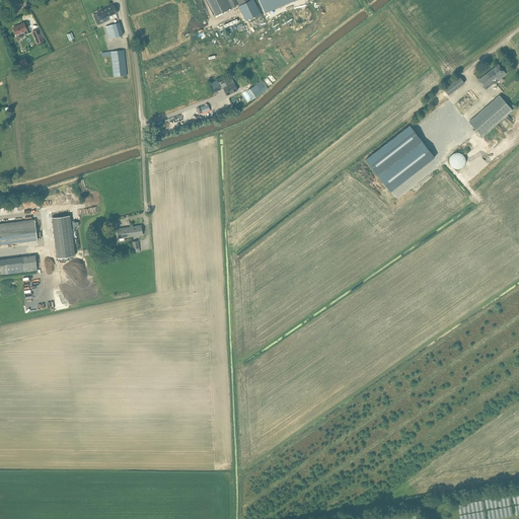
[(207,0),(215,16),(232,8),(227,0),(207,0)]
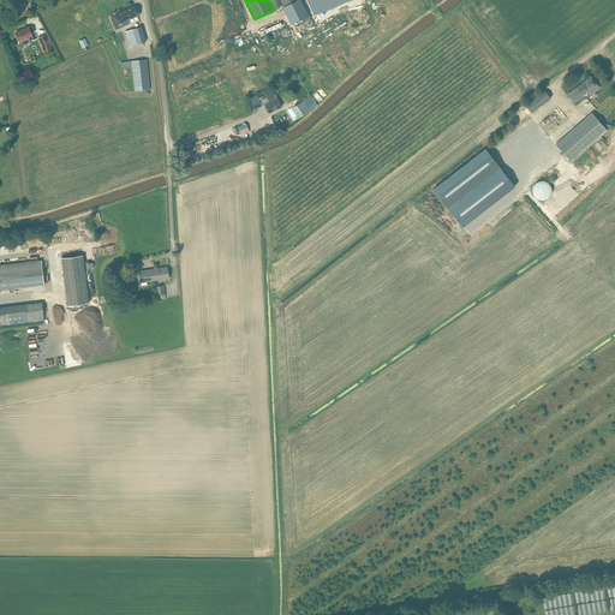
[(302,1),(300,0),(279,0),(284,10),(291,24),(309,16),(302,1)]
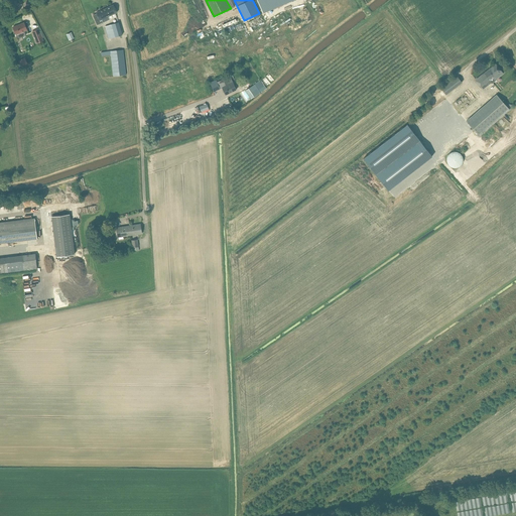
[(257,0),(263,13),(293,0),(257,0)]
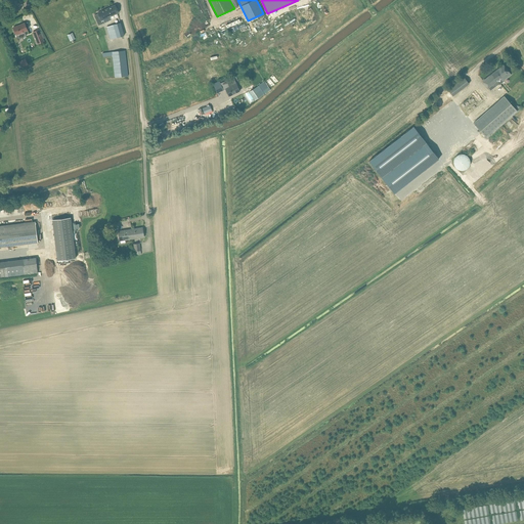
[(116,5),(106,9),(110,16),(112,19),(118,16),(117,13),(119,12),(116,5)]
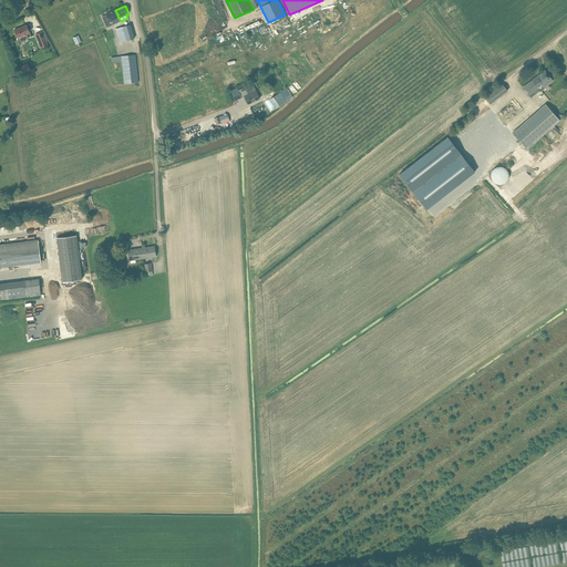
[(106,16),(102,17),(105,24),(110,22),(112,21),(114,24),(121,21),(119,18),(115,10),(106,14),(106,16)]
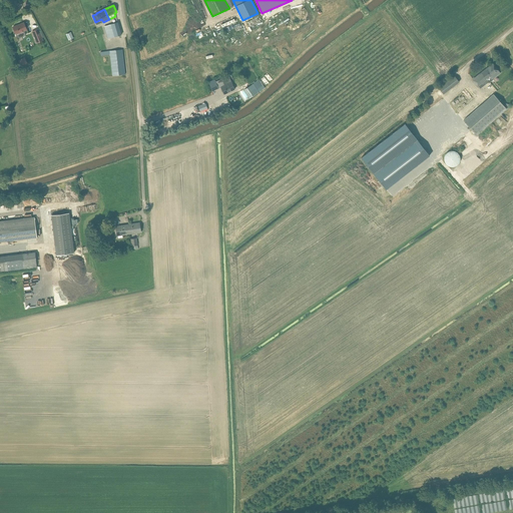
[(13,28),(12,29),(14,32),(15,32),(16,34),(24,31),(27,30),(26,28),(28,27),(27,22),(24,23),(24,22),(20,24),(17,25),(13,27),(13,28)]
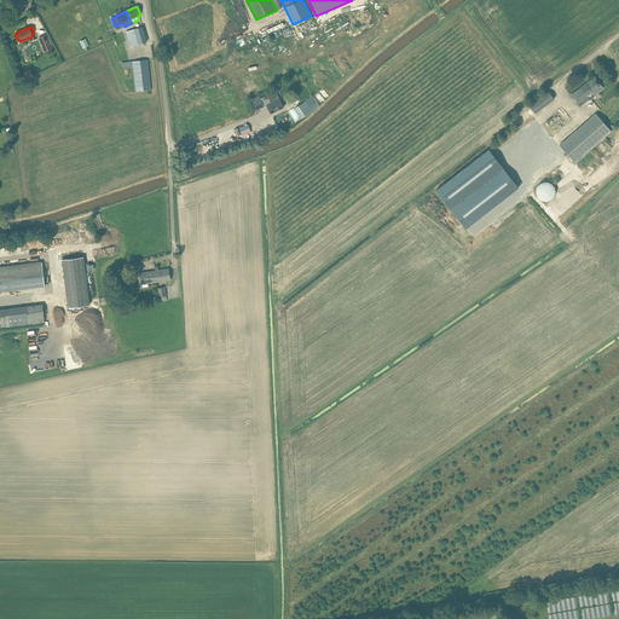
[(146,42),(142,27),(127,32),(131,46),(146,42)]
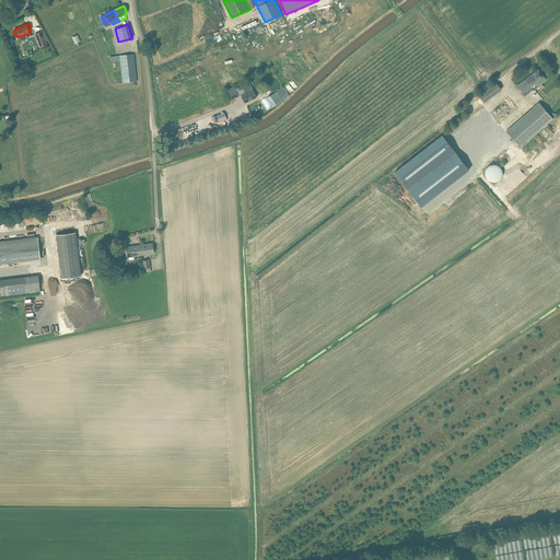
[(43,32),(35,34),(41,47),(47,44),(46,41),(48,41),(44,33),(43,34),(43,32)]
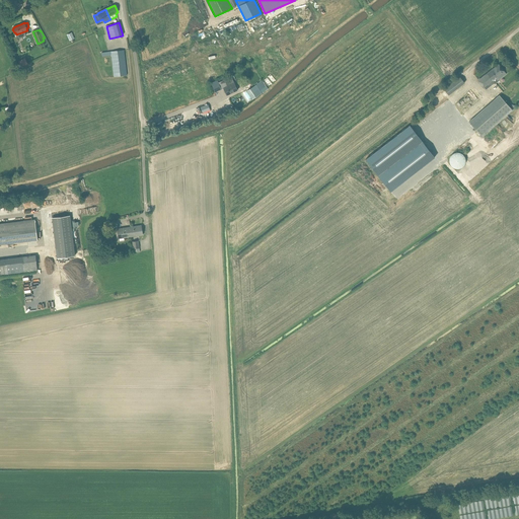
[(101,53),(102,57),(112,56),(114,77),(122,76),(127,75),(124,50),(119,51),(110,52),(110,51),(101,53)]
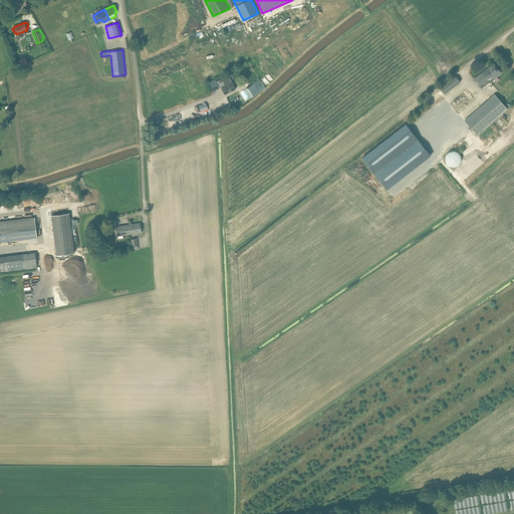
[(28,63),(25,57),(18,61),(21,67),(28,63)]
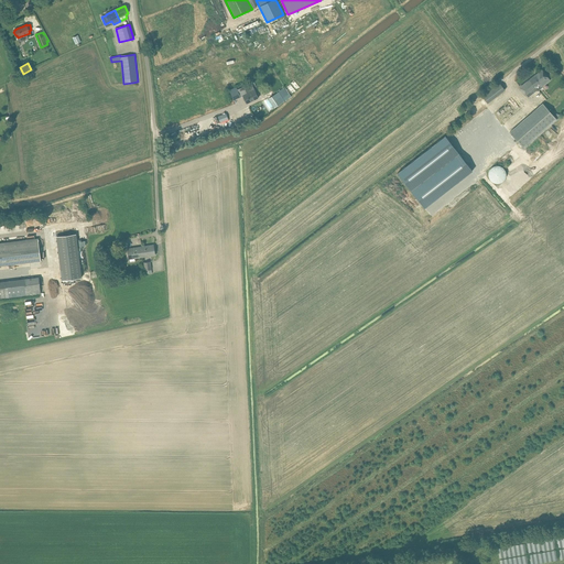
[(539,84),(548,77),(542,71),(520,87),(525,95),(527,94),(528,97),(537,90),(538,91),(542,88),(539,84)]
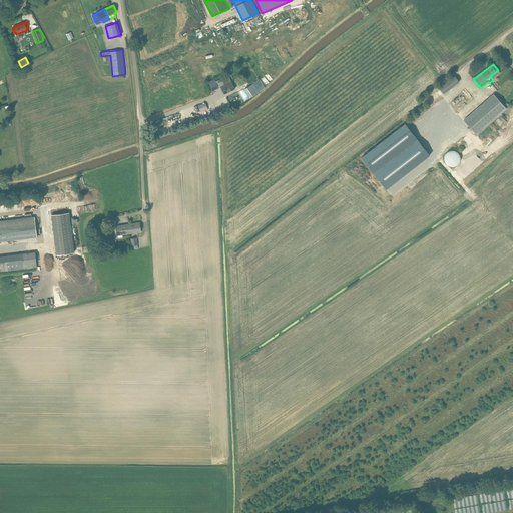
[(442,94),(458,82),(453,75),(437,88),(442,94)]
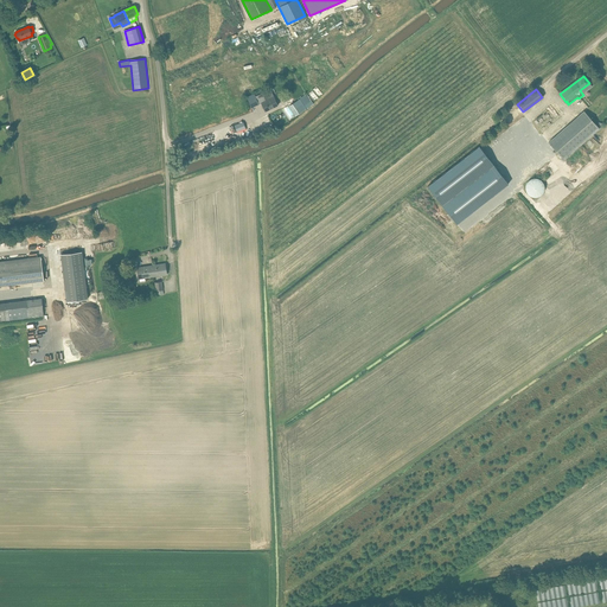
[(262,94),(255,96),(259,104),(262,103),(262,104),(266,112),(278,106),(275,100),(274,98),(274,97),(270,91),(269,93),(263,95),(262,94)]
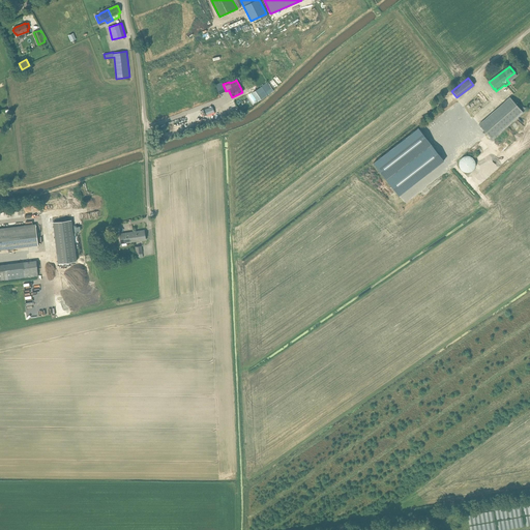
[(223,82),(215,85),(219,94),(226,91),(223,84),(223,82)]
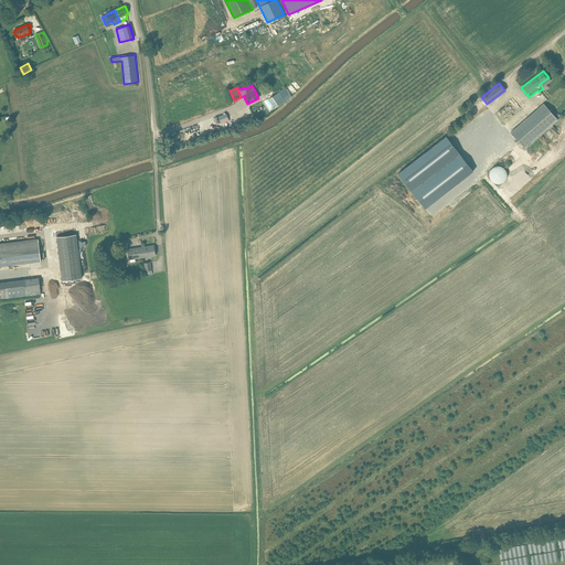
[(279,92),(269,99),(275,108),(285,102),(279,92)]
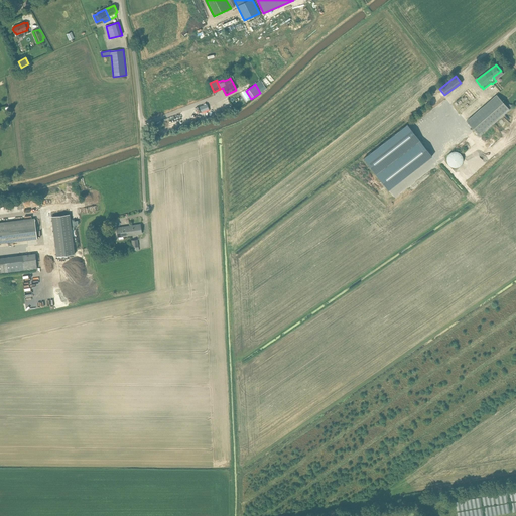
[(479,136),(509,109),(496,95),(466,121),(479,136)]
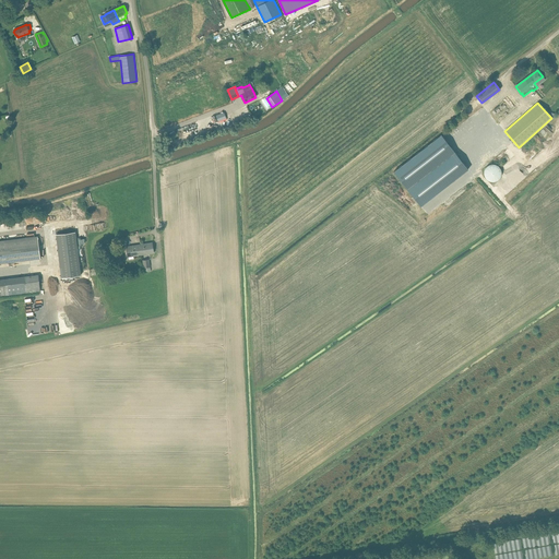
[(224,113),(215,116),(217,121),(226,119),(224,113)]
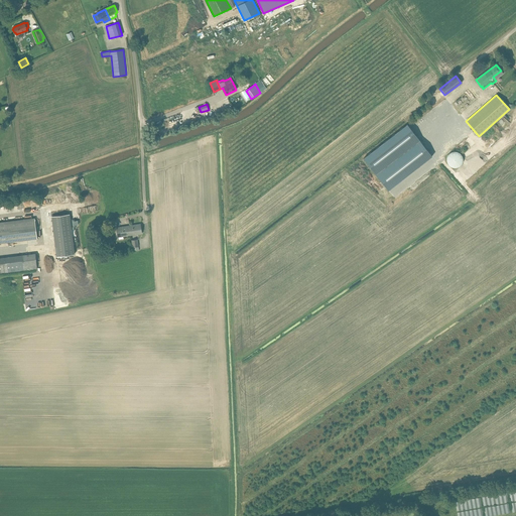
[(407,124),(363,158),(388,190),(432,156),(409,127),(407,124)]
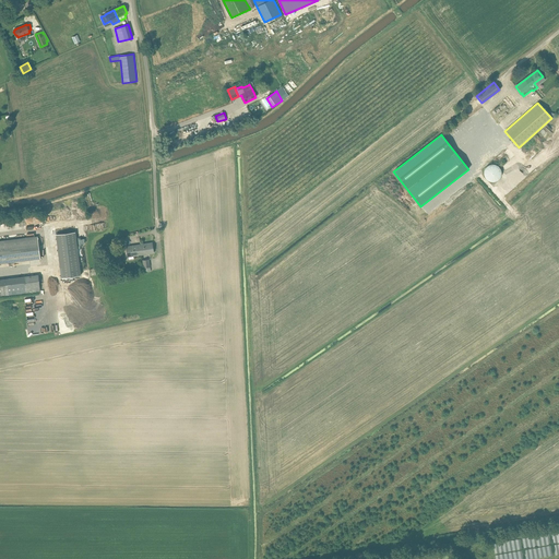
[(499,165),(484,165),(485,181),(499,180),(499,165)]
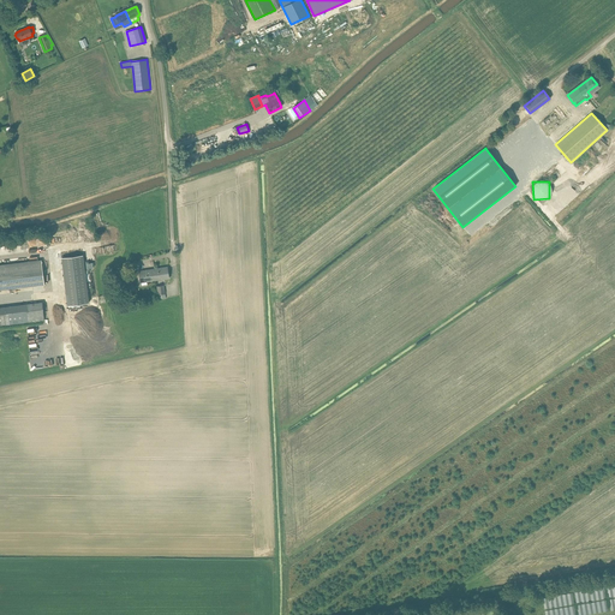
[(59,257),(65,305),(87,303),(82,255),(59,257)]
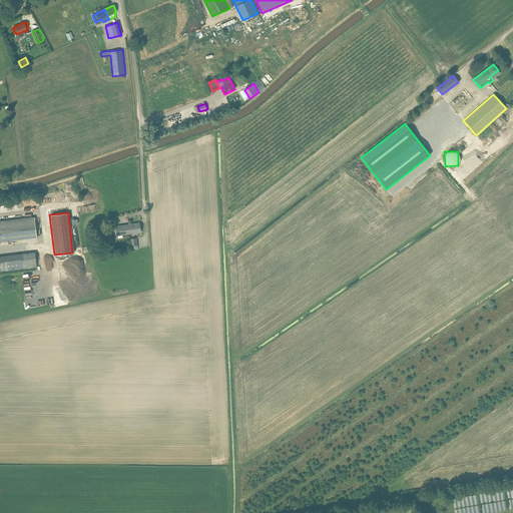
[(0,241),(37,237),(34,216),(0,220),(0,241)]
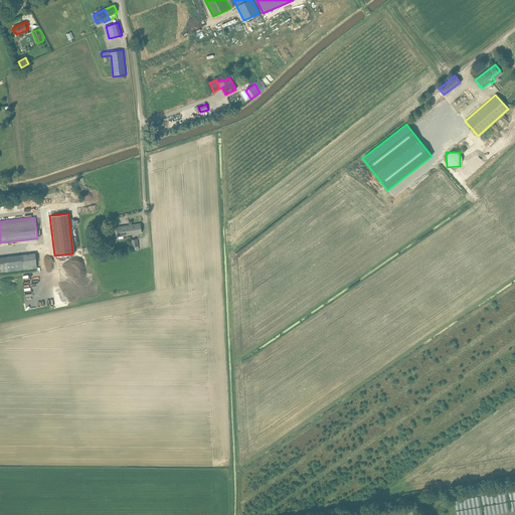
[(140,223),(129,225),(131,234),(142,233),(140,223)]
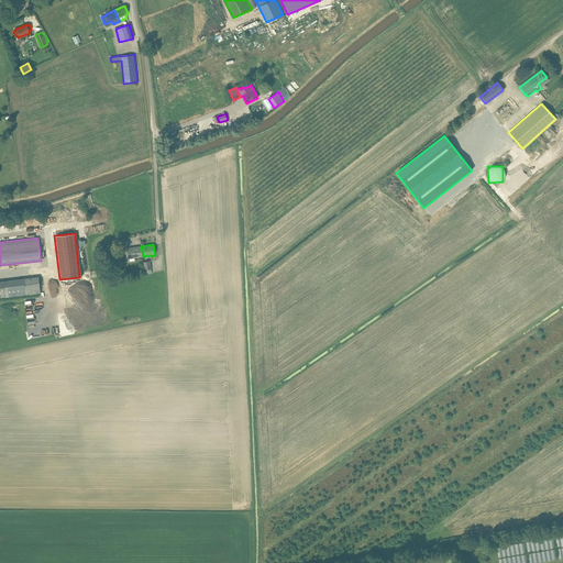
[(141,246),(127,249),(129,258),(143,256),(141,246)]
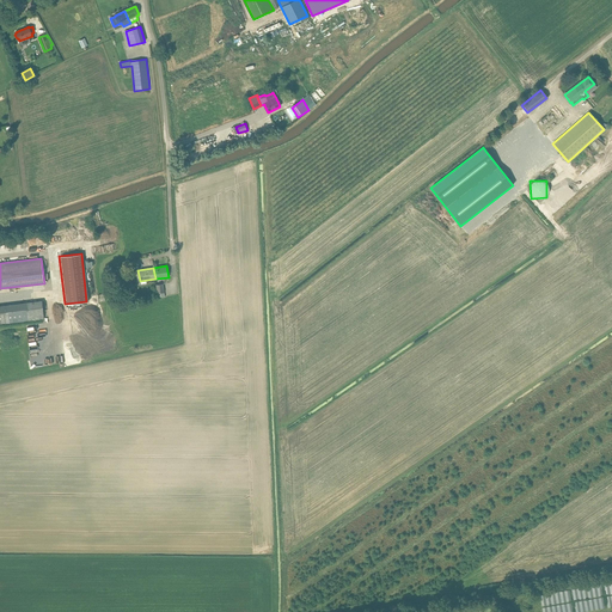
[(126,286),(118,287),(121,294),(135,289),(134,286),(133,283),(126,286)]
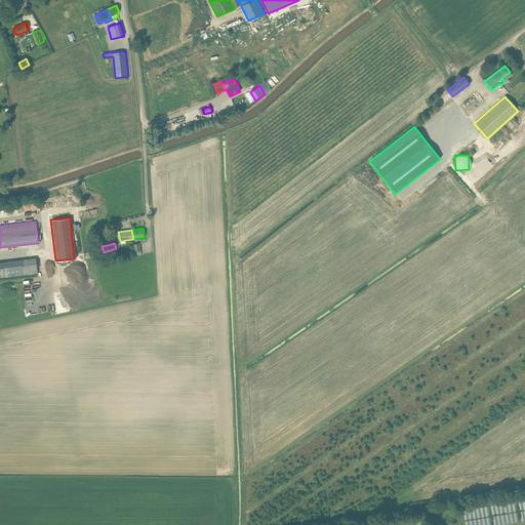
[(19,260),(0,263),(0,283),(22,281),(19,260)]
